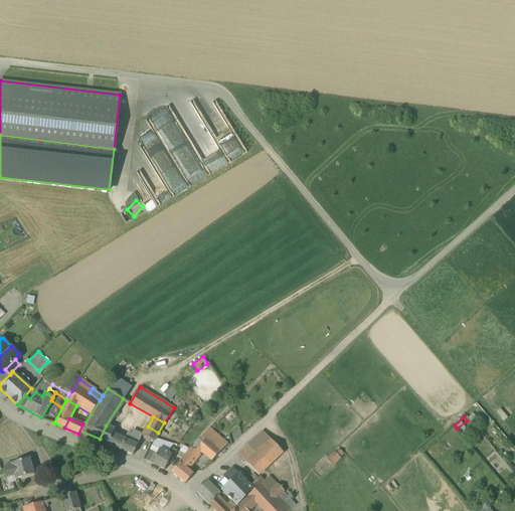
[(125,439),(112,433),(114,429),(106,426),(100,439),(133,453),(141,434),(134,431),(132,435),(127,433),(125,439)]
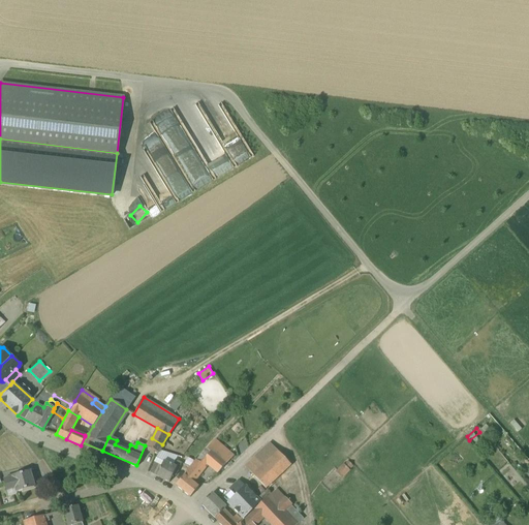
[(162,444),(152,438),(147,446),(158,452),(162,444)]
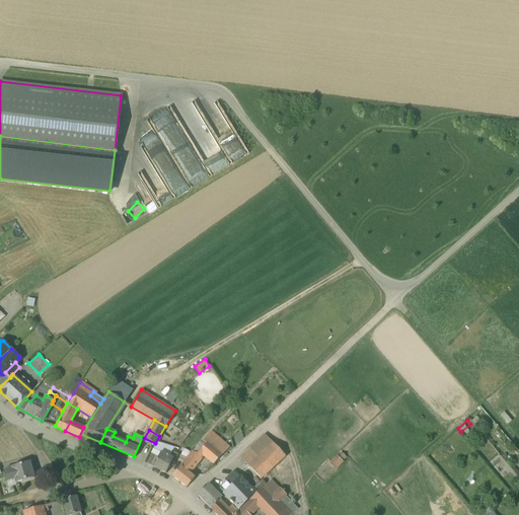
[(212,432),(204,441),(206,442),(199,450),(203,454),(213,463),(229,447),(212,432)]
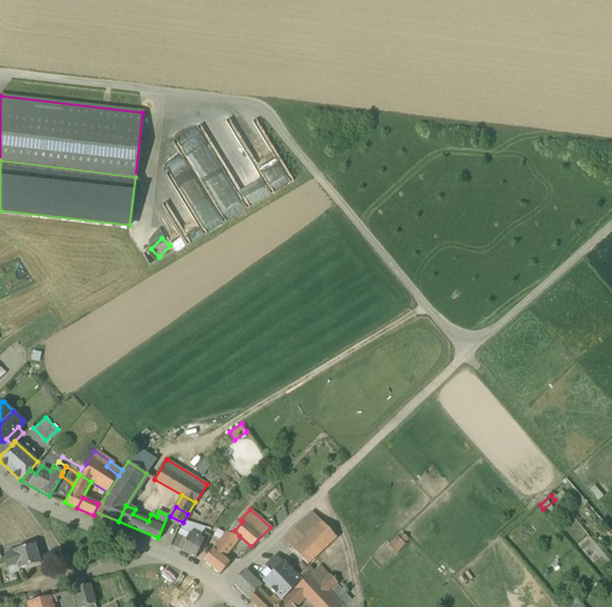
[(312,512),(283,538),(307,563),(336,537),(312,512)]
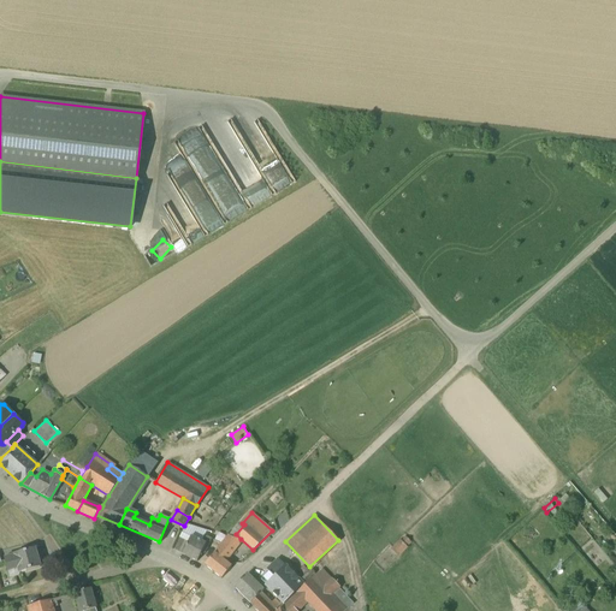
[(240,521),(227,534),(229,534),(234,538),(236,534),(244,525),(242,523),(240,521)]
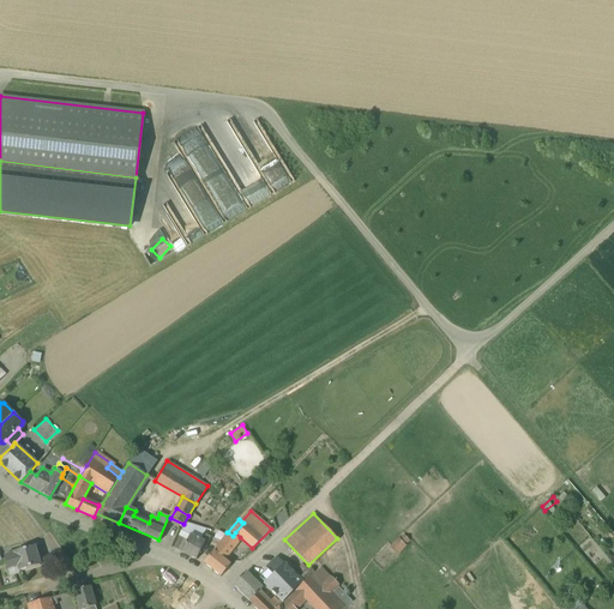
[(200,538),(190,534),(187,538),(181,550),(197,558),(200,549),(203,550),(211,535),(204,532),(200,538)]
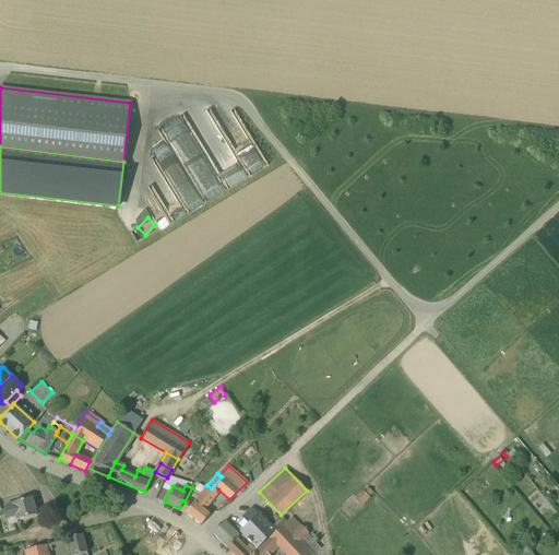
[(207,485),(194,502),(186,511),(201,523),(209,514),(203,509),(218,489),(214,485),(212,488),(207,485)]
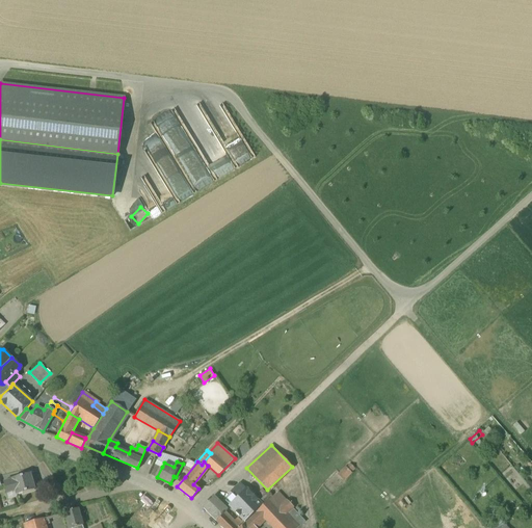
[(155,463),(150,474),(157,477),(162,467),(155,463)]
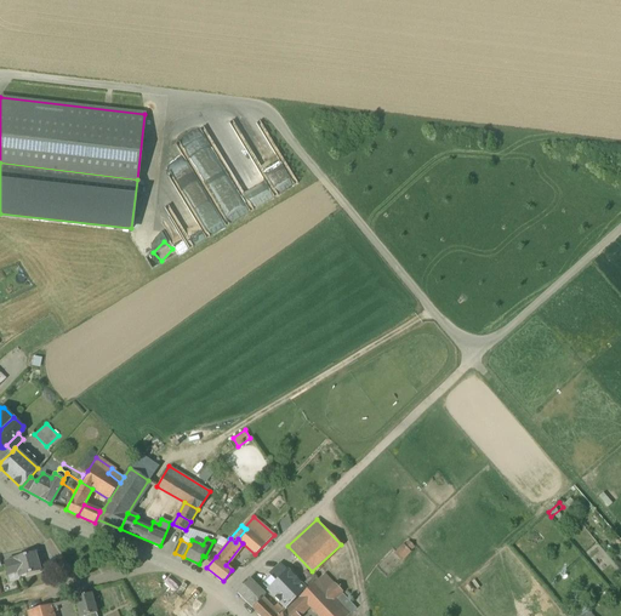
[(404,545),(397,551),(402,557),(409,549),(414,545),(409,540),(404,545)]
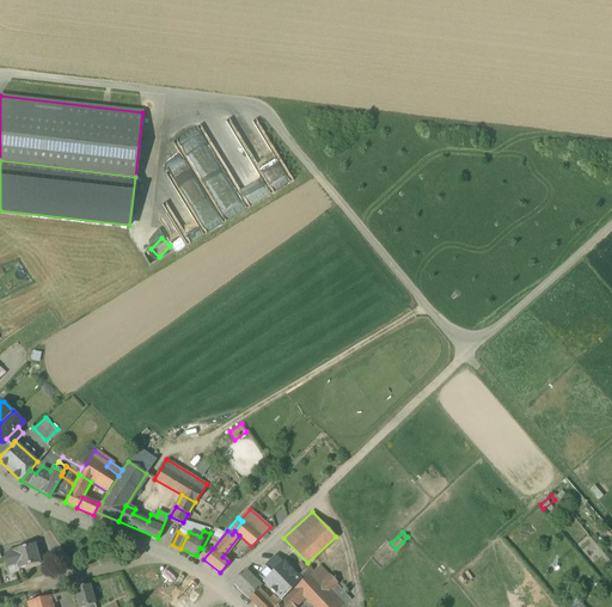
[(35,543),(13,549),(14,551),(5,555),(6,559),(7,565),(18,562),(19,566),(40,560),(35,543)]
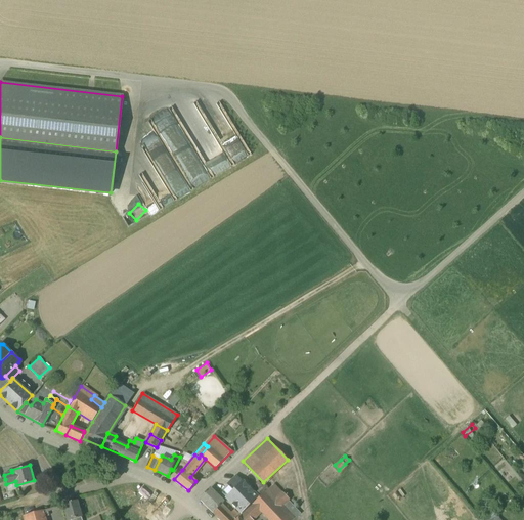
[(257,496),(236,475),(227,483),(233,490),(226,497),(238,510),(242,513),(257,496)]
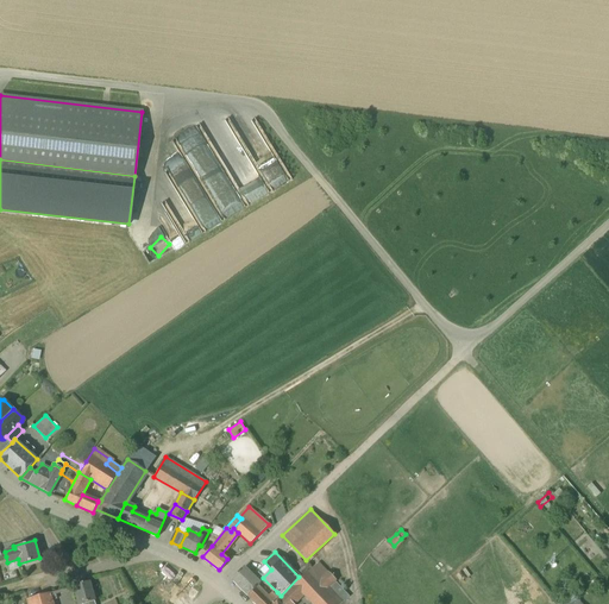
[(318,561),(294,583),(295,583),(303,592),(311,599),(334,579),(318,561)]
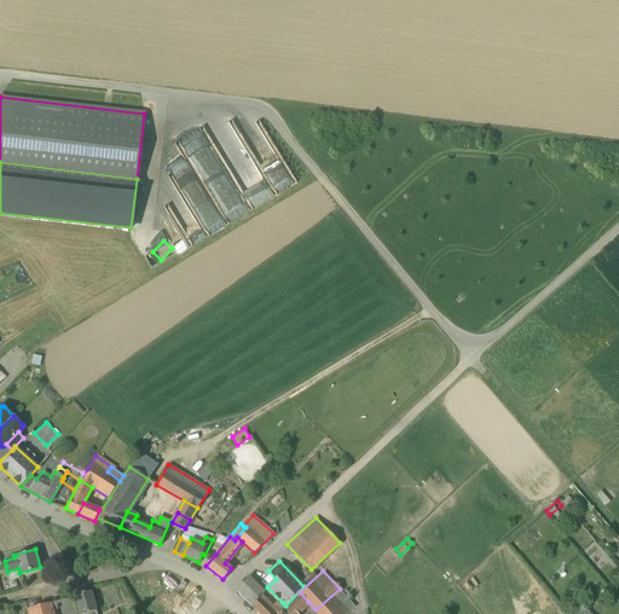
[(264,592),(248,575),(235,588),(258,610),(265,602),(260,596),(264,592)]
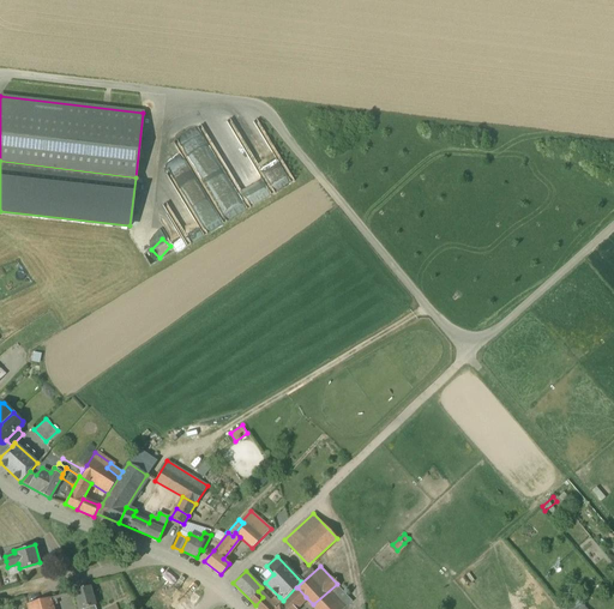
[(528,583),(516,592),(521,598),(533,589),(528,583)]
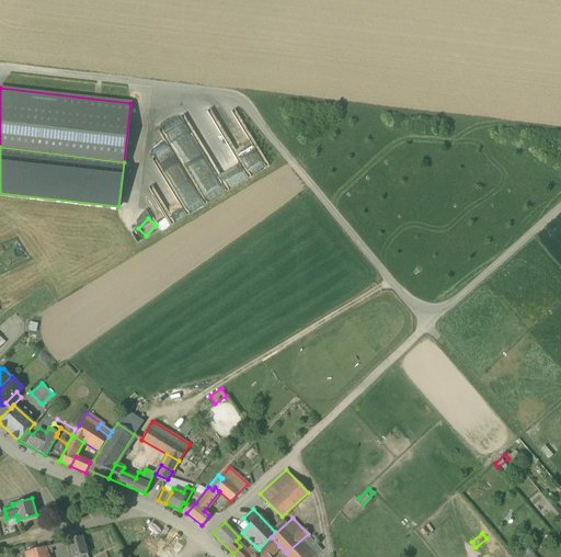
[(88,556),(82,534),(68,538),(72,556),(88,556)]
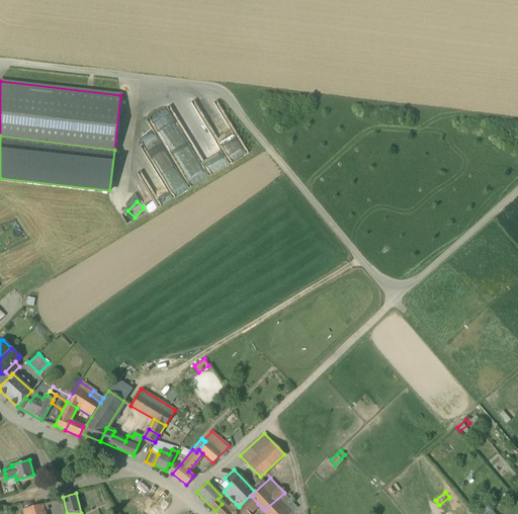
[(284,493),(264,510),(265,511),(267,513),(288,513),(296,506),(284,493)]
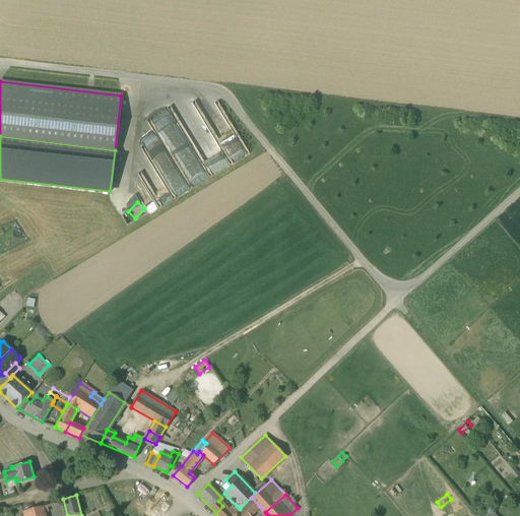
[(259,506),(252,498),(248,502),(255,510),(259,506)]
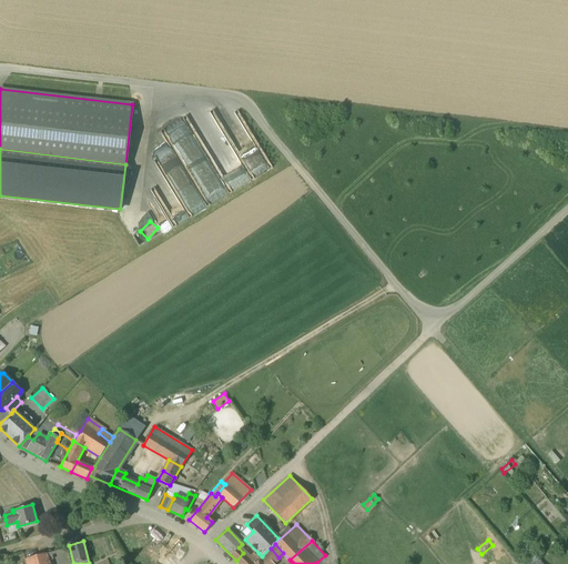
[(271,549),(254,563),(271,563),(279,557),(271,549)]
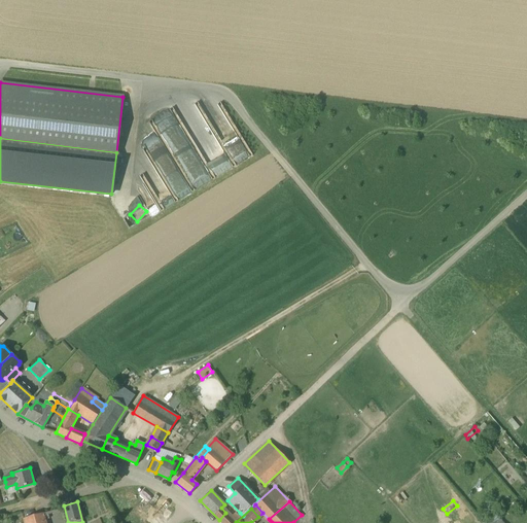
[(46,522),(43,511),(24,517),(25,522),(46,522)]
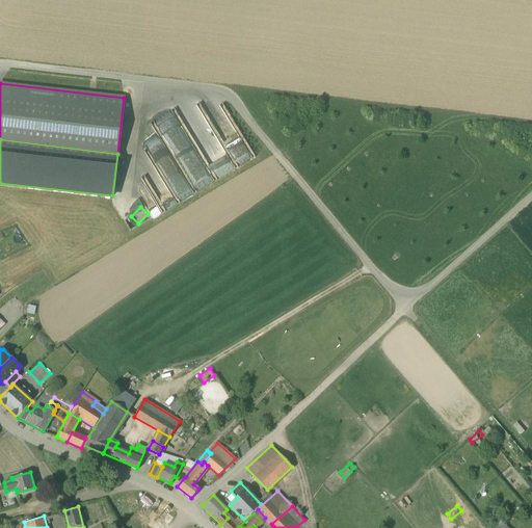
[(241,520),(237,517),(232,522),(238,527),(243,522),(241,520)]
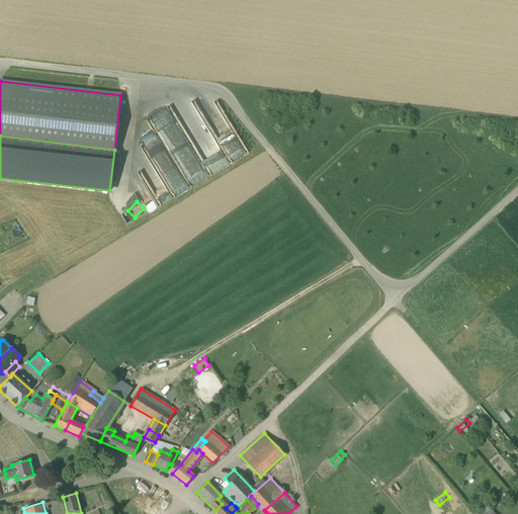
[(226,508),(222,504),(216,511),(218,513),(231,513),(232,513),(226,508)]
